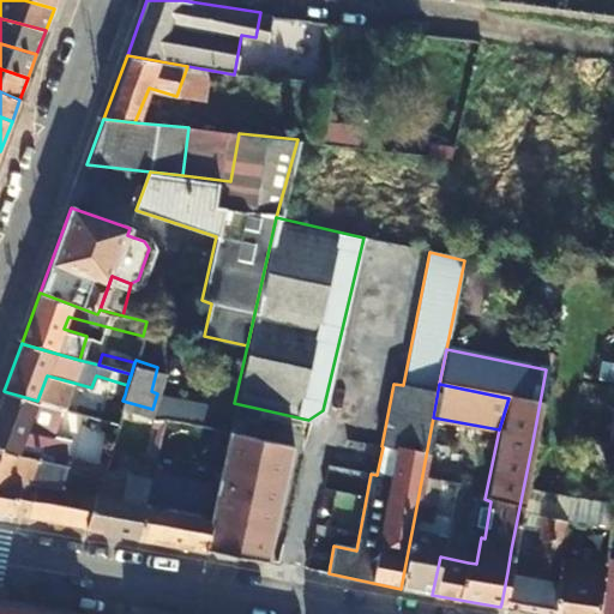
[(4,391),(0,399),(0,447),(38,458),(62,464),(66,453),(55,451),(59,440),(28,431),(34,411),(65,419),(68,409),(37,401),(7,392),(4,391)]
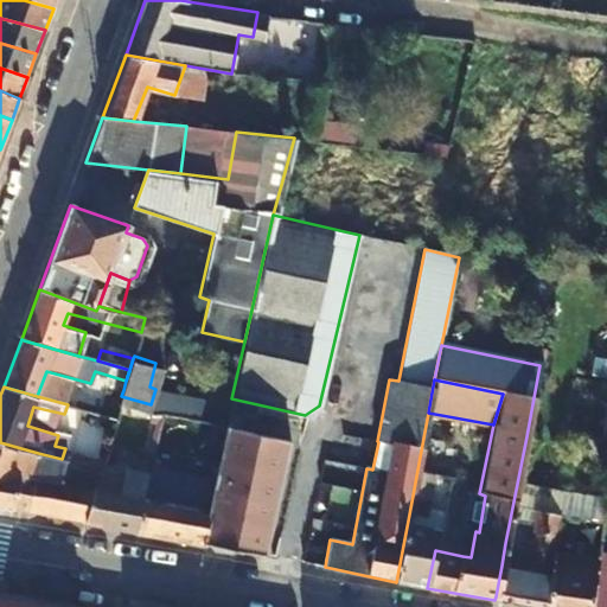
[(121,400),(121,396),(123,390),(107,387),(98,413),(112,417),(115,417),(121,400)]
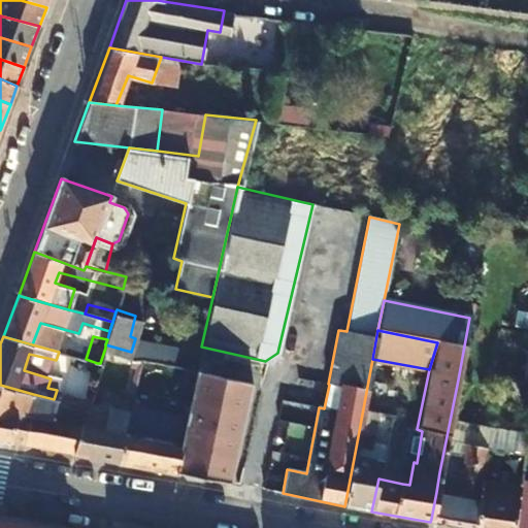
[(199,356),(135,338),(131,352),(196,370),(199,356)]
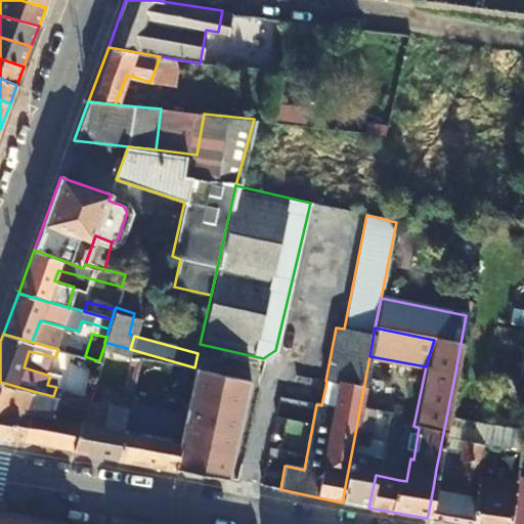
[(195,367),(179,439),(173,469),(228,479),(251,379),(195,367)]
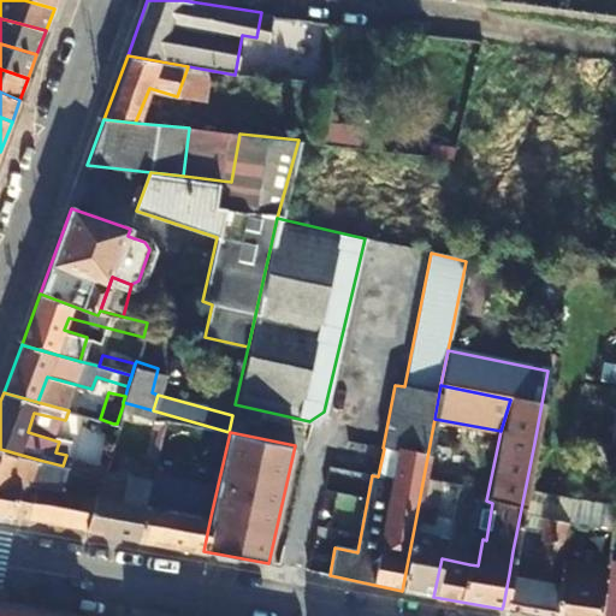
[(564,522),(588,526),(609,527),(611,528),(614,514),(564,508),(563,520),(543,516),(555,446),(534,443),(520,515),(540,519),(534,555),(532,579),(509,574),(503,605),(502,609),(552,615),(555,615),(556,614),(561,561),(564,522)]
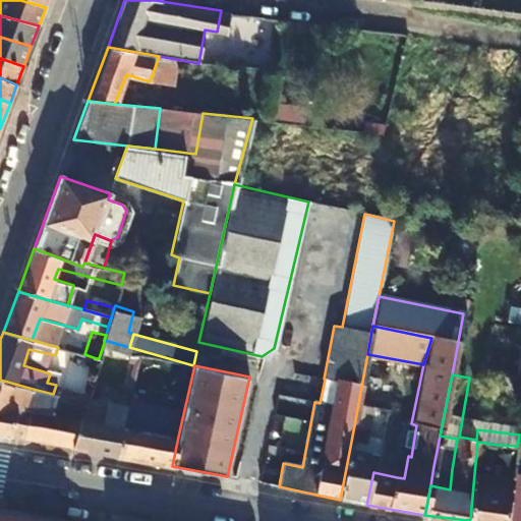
[(0,436),(25,441),(31,411),(25,410),(33,389),(0,380),(0,436)]
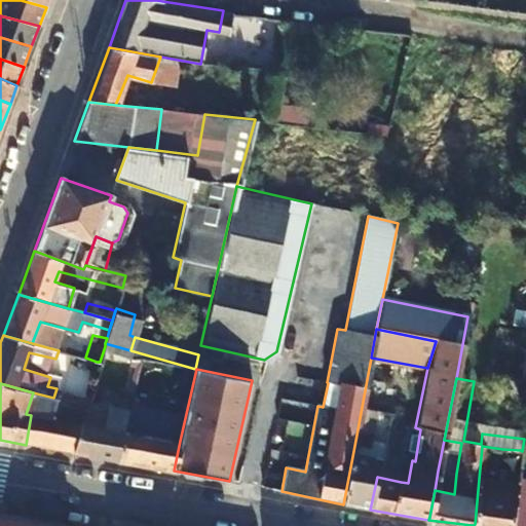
[(57,399),(52,418),(78,422),(82,422),(87,406),(57,399)]
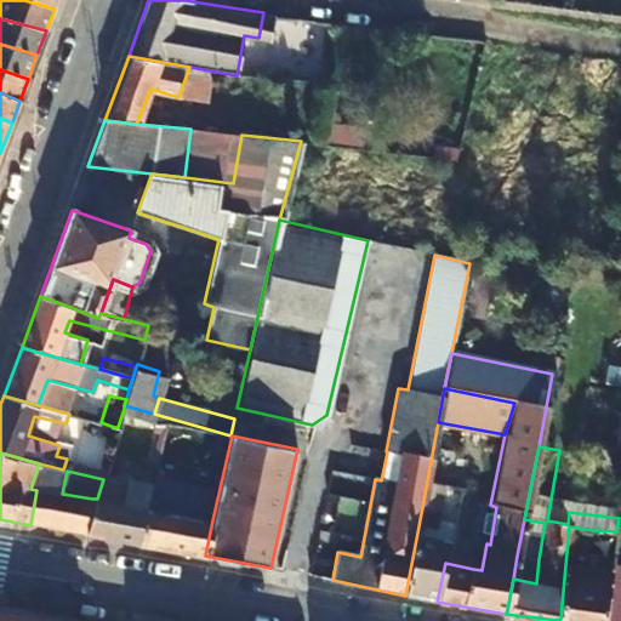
[(85,531),(85,535),(138,545),(146,507),(151,485),(104,476),(103,479),(97,499),(92,499),(85,531)]
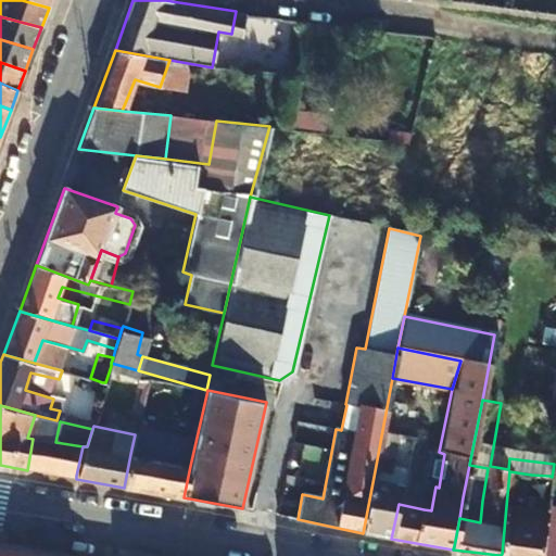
[(377,459),(389,462),(394,433),(382,430),(377,459)]
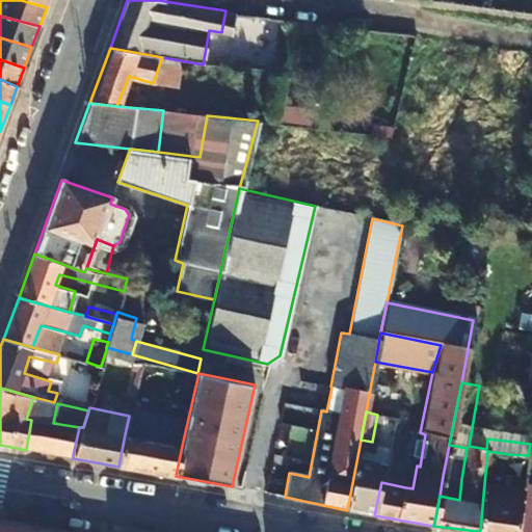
[(79,427),(53,423),(31,420),(26,450),(73,458),(73,455),(79,427)]
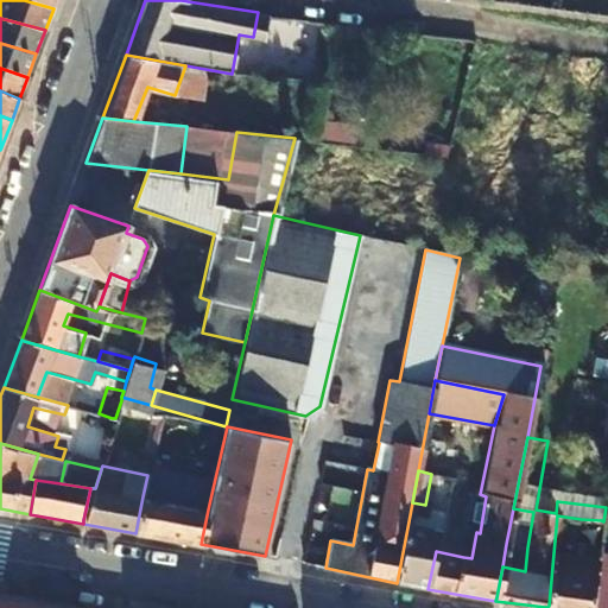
[(486,496),(480,494),(474,527),(469,527),(463,557),(472,558),(476,532),(480,533),(486,496)]
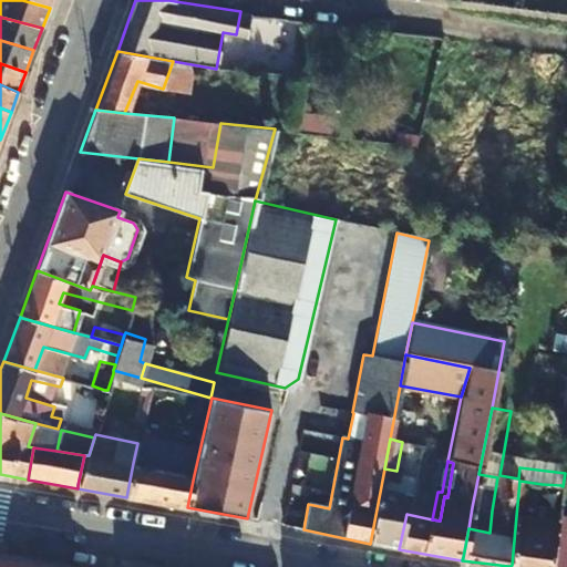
[(126,497),(154,502),(161,468),(133,463),(126,497)]
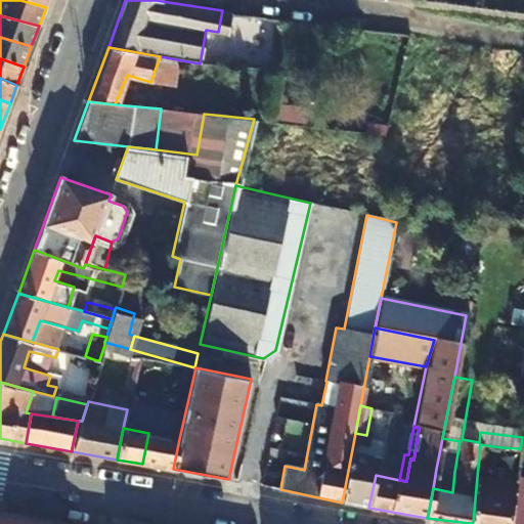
[(173,469),(179,439),(148,433),(142,464),(173,469)]
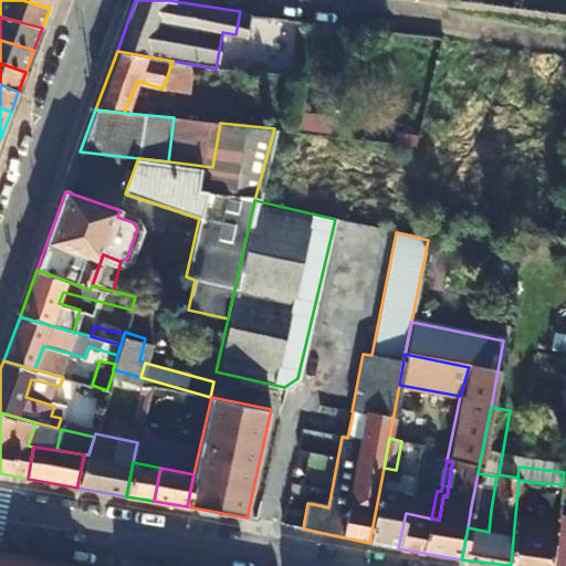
[(415,473),(396,470),(384,468),(380,485),(410,493),(415,473)]
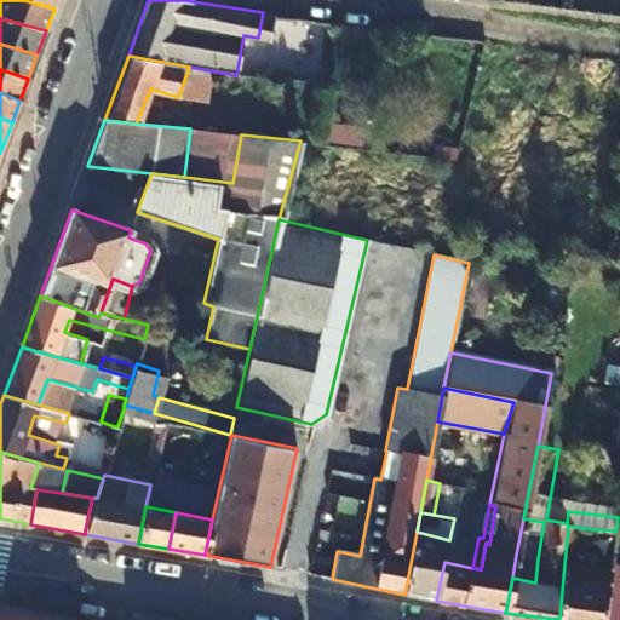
[(604,619),(607,602),(612,566),(615,532),(613,530),(592,529),(586,567),(564,564),(560,618),(558,619),(604,619)]
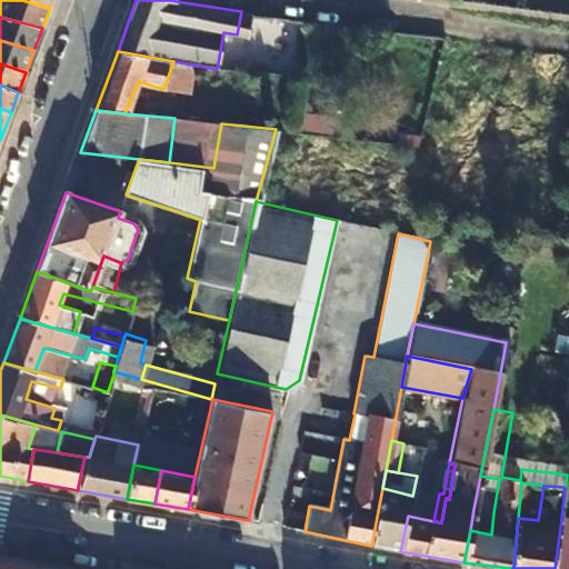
[(371,546),(400,551),(408,516),(412,496),(382,488),(371,546)]
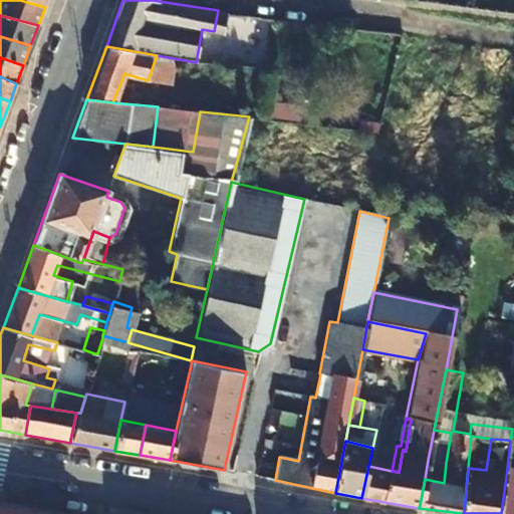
[(444,483),(446,463),(428,460),(425,479),(444,483)]
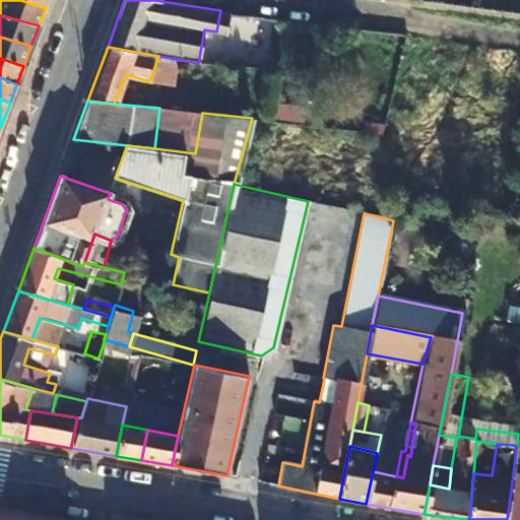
[(519,519),(519,474),(513,474),(509,505),(507,519),(519,519)]
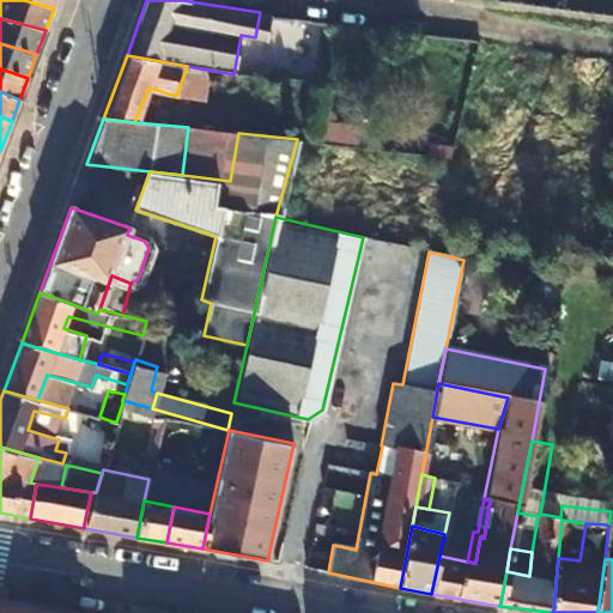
[(0,612),(77,612),(0,599),(0,612)]
